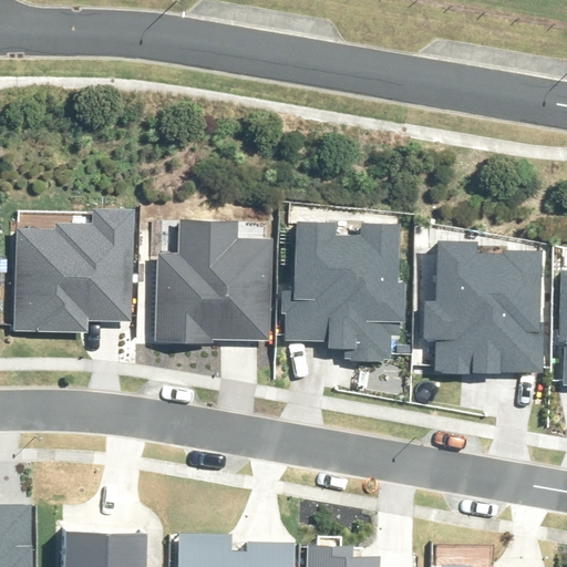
[(55,230),(17,229),(13,332),(90,334),(90,320),(131,321),(134,213),(92,212),(91,226),(57,225),(55,230)]
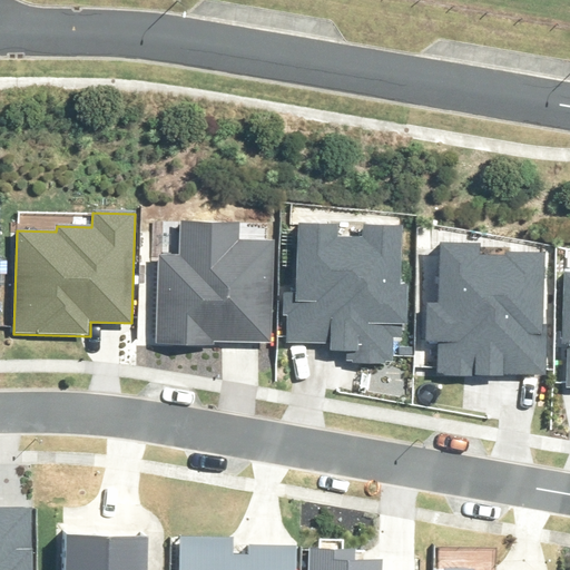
[(177,254),(160,253),(157,345),(218,347),(219,340),(271,342),(274,242),(239,241),(239,223),(178,220),(177,254)]
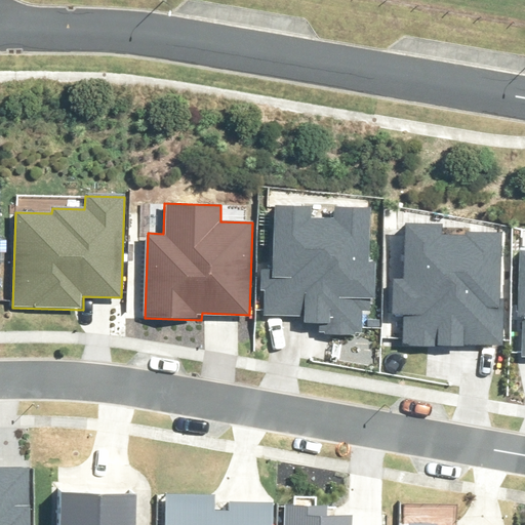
[(315,204),(273,204),(273,270),(266,270),(266,313),(306,313),(306,320),(323,320),(323,335),(364,335),(364,314),(376,314),(376,258),(371,258),(371,206),(335,206),(335,216),(315,216),(315,204)]
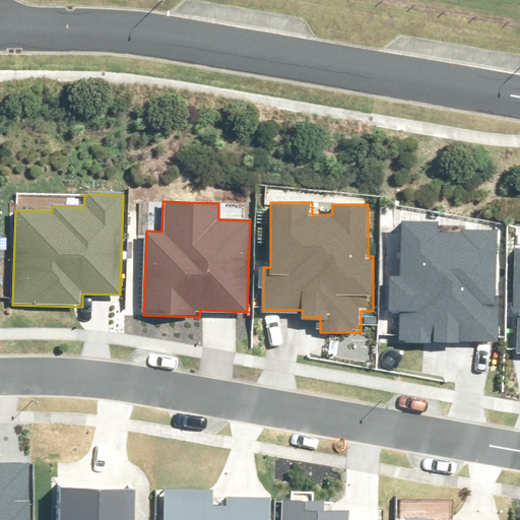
[(437,221),(402,221),(401,277),(391,277),(391,313),(399,314),(399,341),(497,342),(498,230),(437,229),(437,221)]
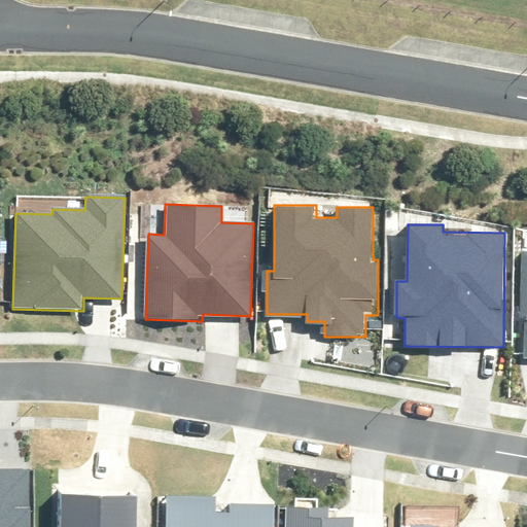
[(0,526),(30,526),(29,468),(0,468),(0,526)]
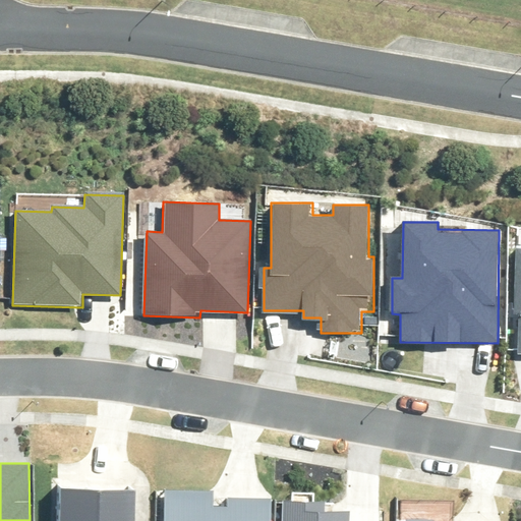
[(137,520),(138,488),(61,486),(59,520),(137,520)]
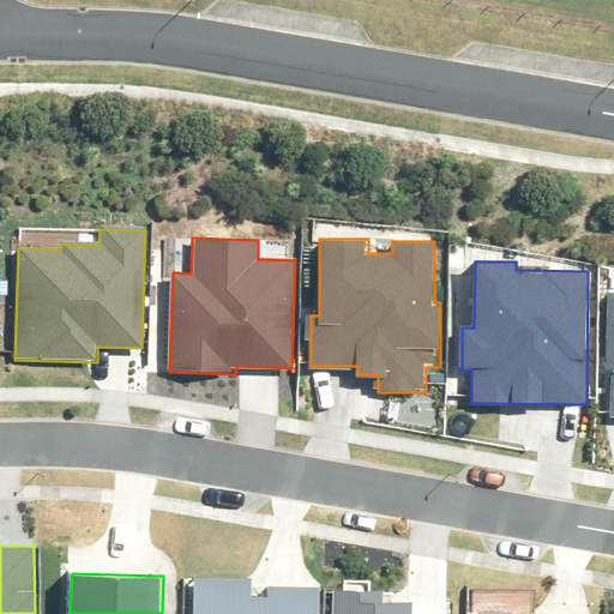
[(251,578),(193,577),(193,613),(318,613),(319,588),(268,587),(268,599),(251,599),(251,578)]
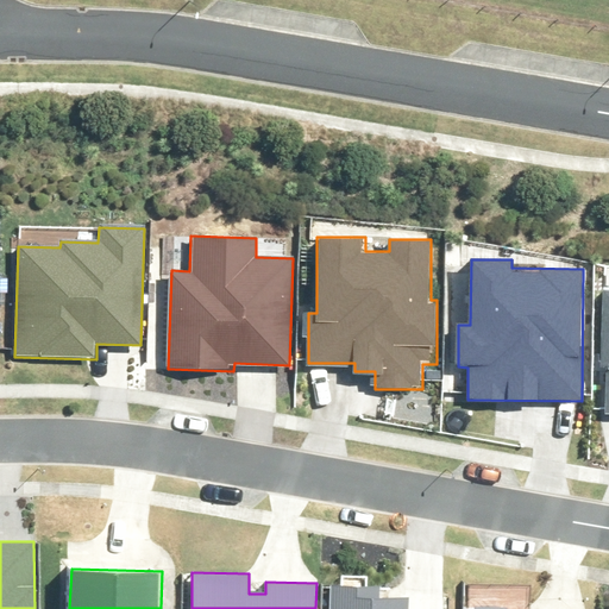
[(378,585),(328,585),(327,608),(406,608),(407,598),(378,598),(378,585)]
